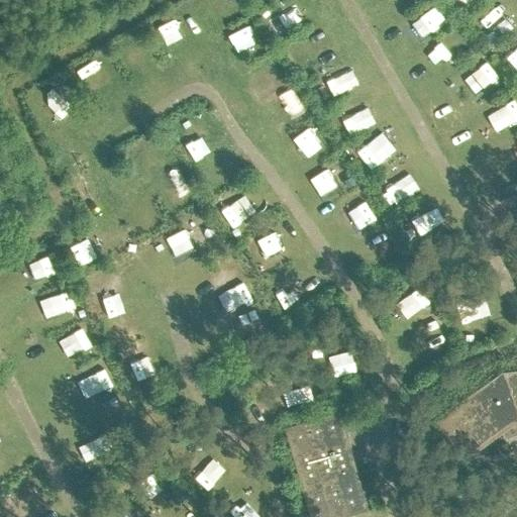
[(287,30),(311,14),(302,0),(277,16),(287,30)]
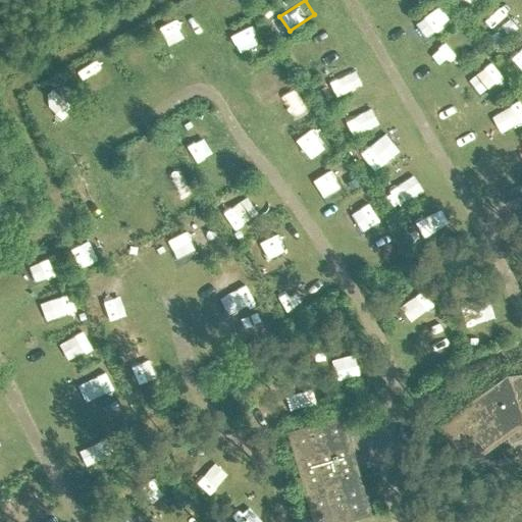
[(358,112),(342,126),(353,140),(369,124),(358,112)]
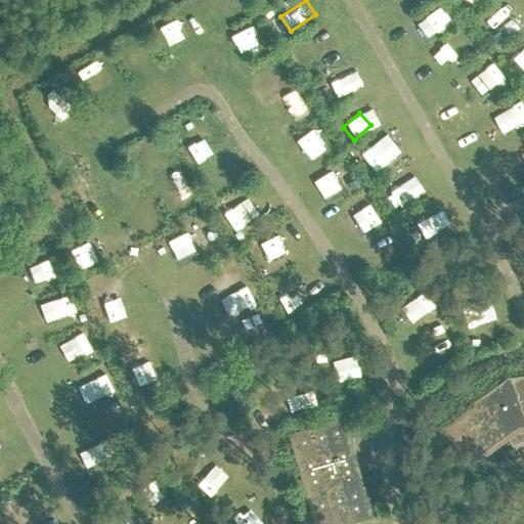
[(310,158),(334,145),(326,130),(302,142),(310,158)]
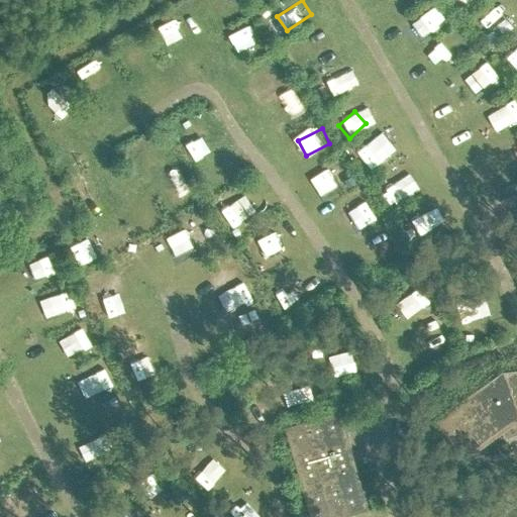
[(387,228),(360,239),(368,254),(394,243),(387,228)]
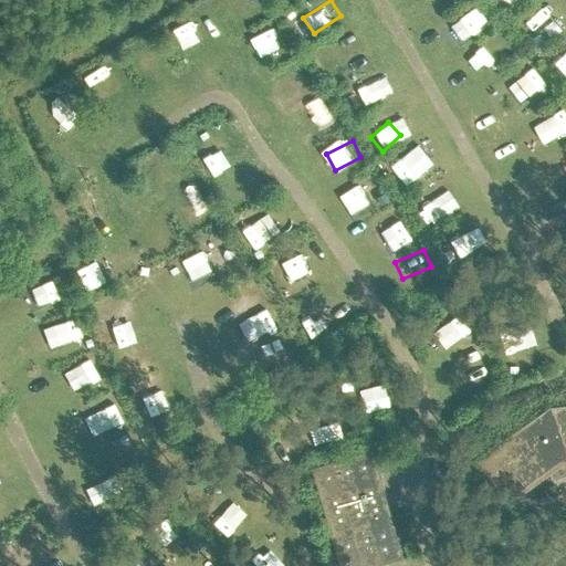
[(62,273),(40,282),(49,305),(71,296),(62,273)]
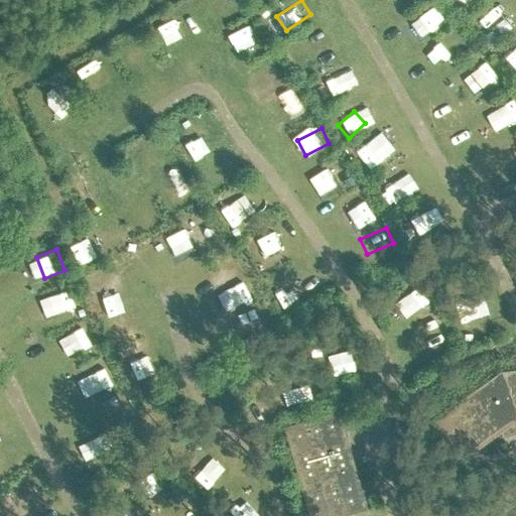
[(455,305),(467,302),(464,289),(452,292),(455,305)]
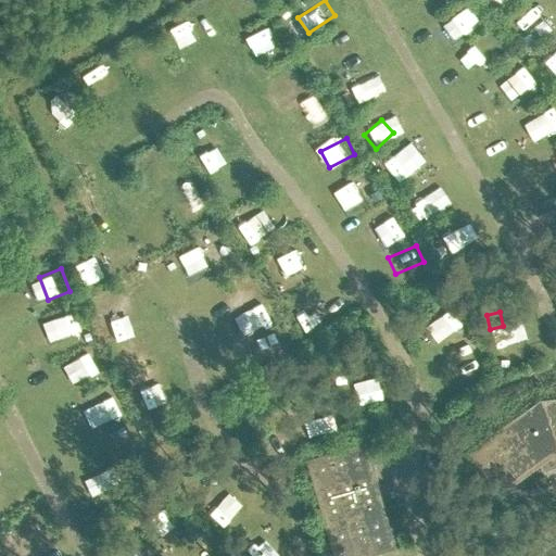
[(261,327),(240,335),(248,357),(268,350),(261,327)]
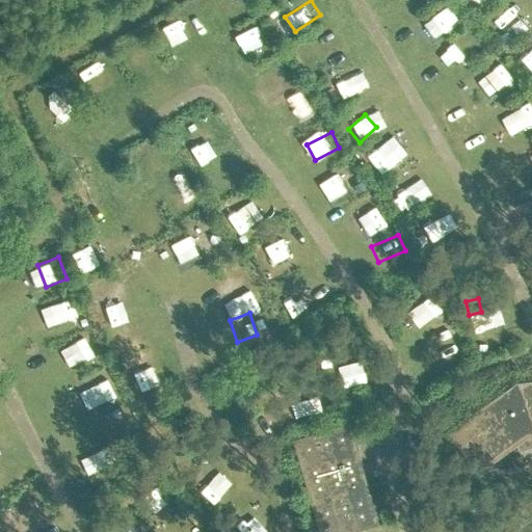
[(68,371),(98,357),(91,342),(61,355),(68,371)]
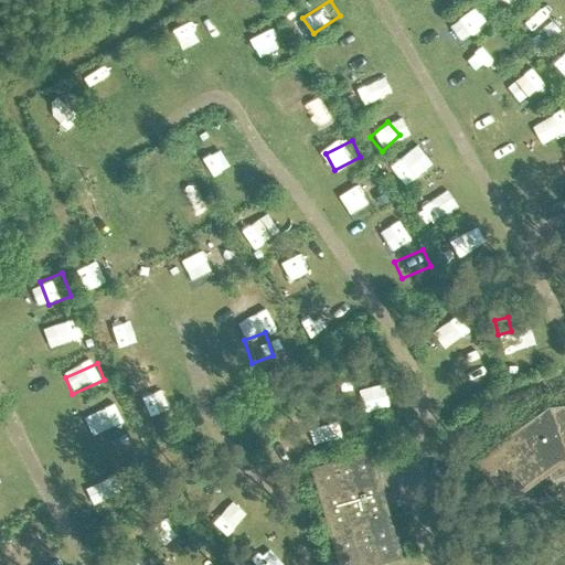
[(156,417),(181,406),(174,393),(150,404),(156,417)]
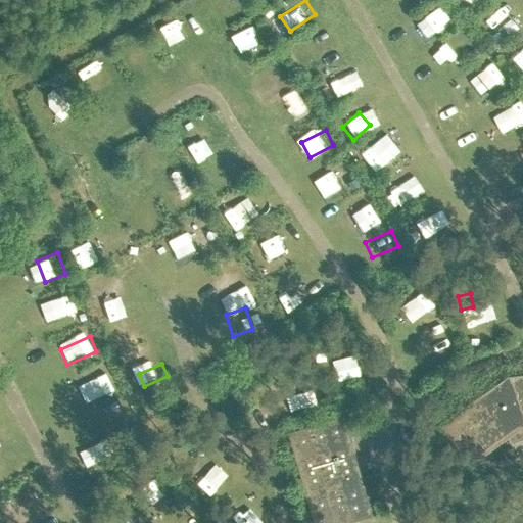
[(473,405),(440,428),(460,455),(463,453),(472,465),(507,439),(511,445),(522,440),(522,375),(507,377),(472,402),(473,405)]
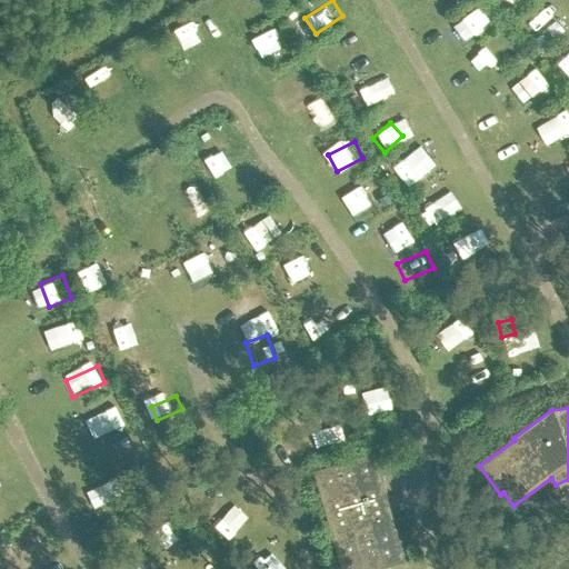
[(372,456),(312,473),(339,568),(385,568),(403,563),(372,456)]
